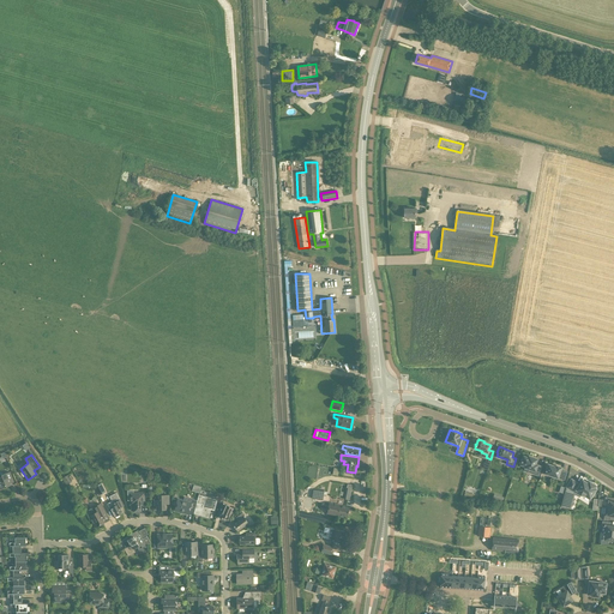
[(528,458),(523,456),(522,461),(521,462),(522,462),(521,464),(525,467),(525,468),(529,469),(528,473),(539,476),(542,467),(535,464),(536,461),(535,461),(536,458),(529,456),(528,458)]
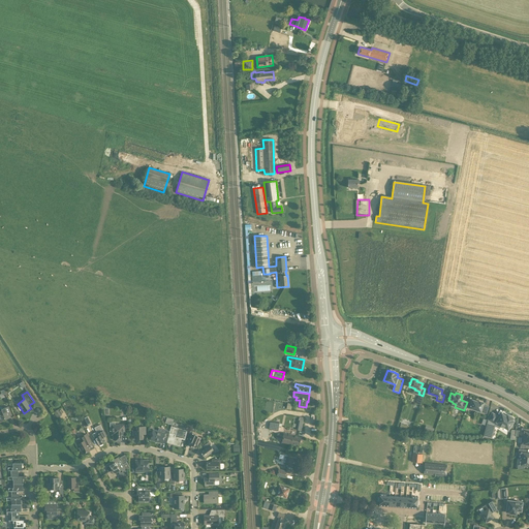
[(485,406),(483,405),(484,403),(479,401),(478,402),(472,400),(470,405),(469,406),(470,406),(469,408),(476,410),(475,410),(480,412),(480,411),(486,413),(489,406),(485,405),(485,406)]
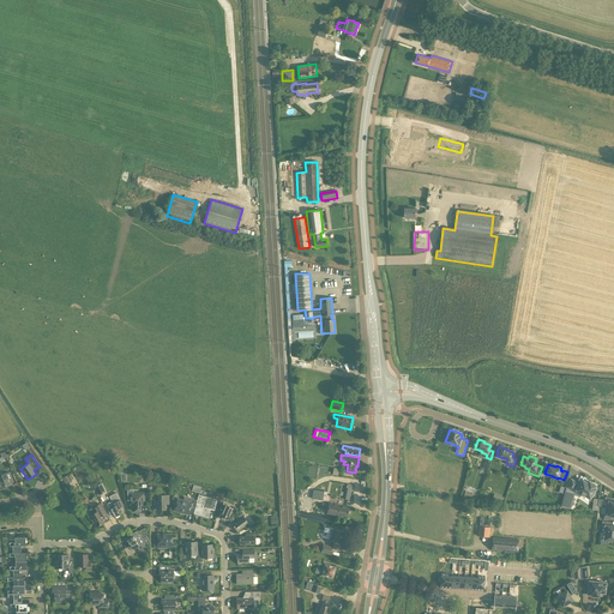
[(0,488),(11,485),(11,483),(13,482),(10,471),(1,475),(2,477),(0,477),(0,488)]
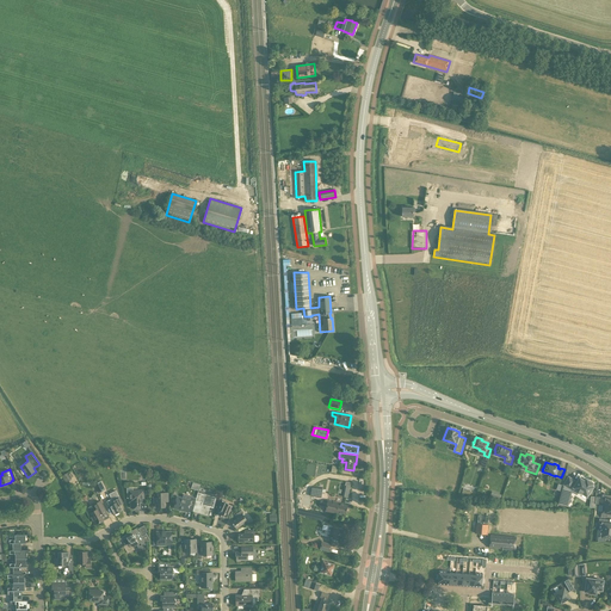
[(68,482),(72,480),(67,473),(62,476),(68,485),(69,483),(68,482)]
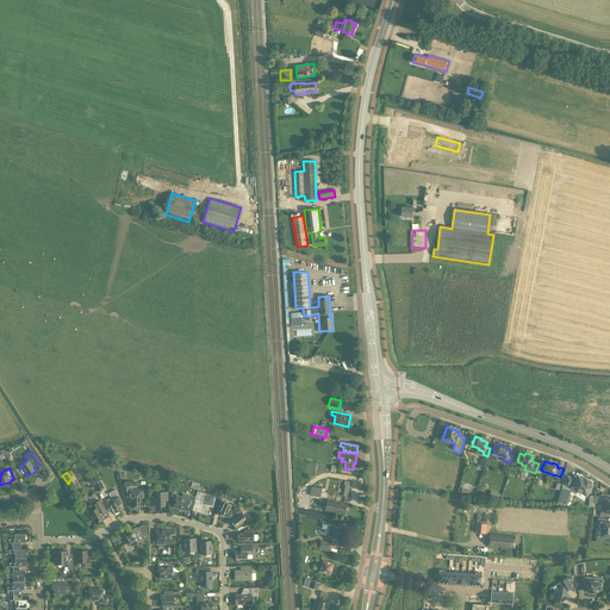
[(562,484),(558,503),(567,505),(571,491),(576,493),(578,490),(586,496),(592,486),(591,485),(592,483),(587,480),(584,479),(584,480),(578,477),(574,483),(573,481),(574,480),(567,475),(562,484)]
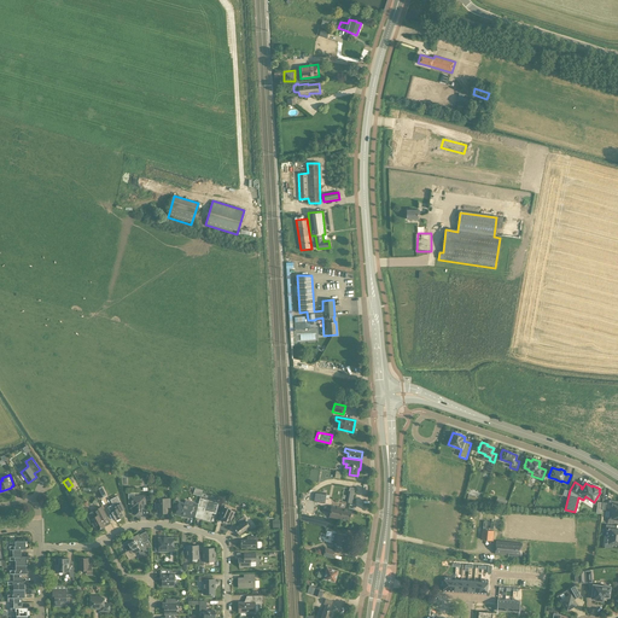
[(101,487),(95,490),(99,499),(106,495),(101,487)]
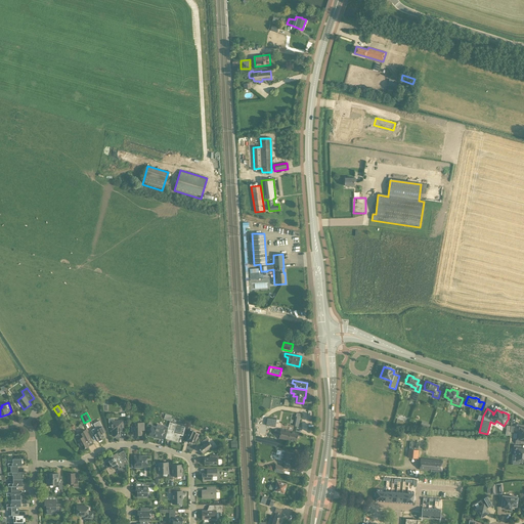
[(123,421),(113,421),(113,420),(110,420),(110,419),(108,419),(110,428),(111,428),(111,431),(113,431),(113,436),(116,436),(116,437),(119,437),(120,435),(120,431),(123,431),(123,421)]
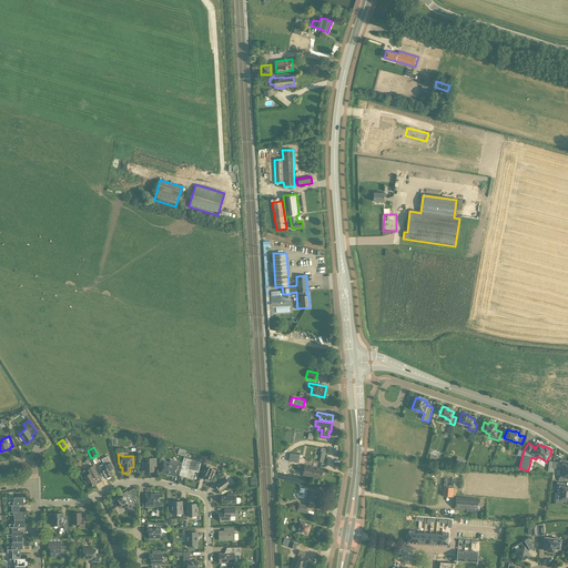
[(144,468),(144,472),(153,472),(153,466),(156,466),(156,458),(148,458),(148,463),(143,463),(143,468),(144,468)]
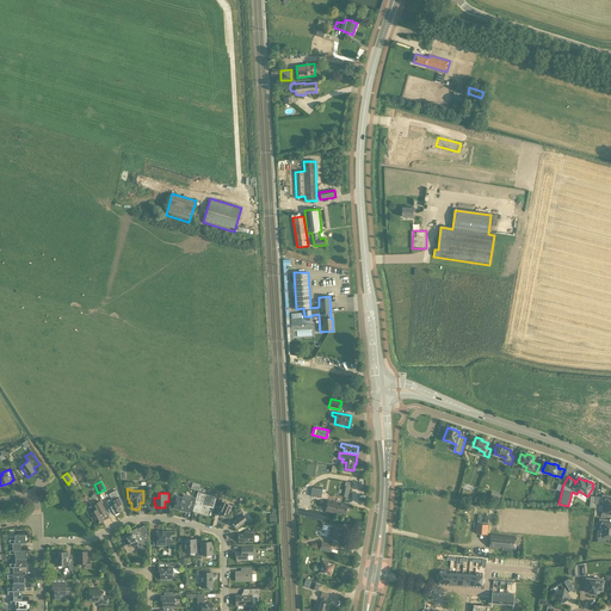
[(197,498),(195,505),(202,507),(199,513),(208,516),(210,507),(214,508),(216,498),(198,493),(197,498)]
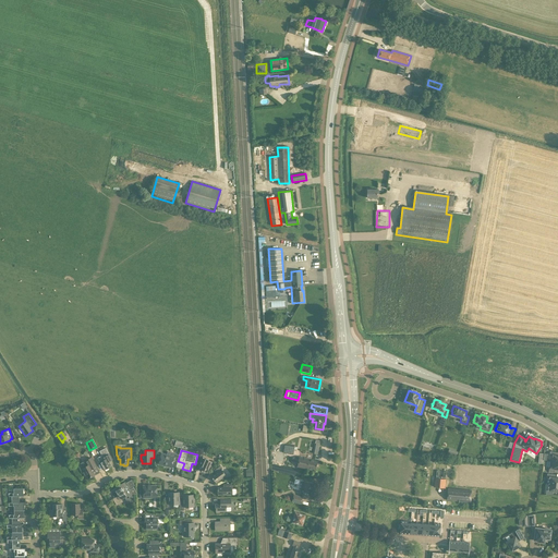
[(161,453),(159,462),(168,465),(167,466),(171,468),(173,461),(178,462),(178,461),(180,455),(168,451),(167,455),(161,453)]
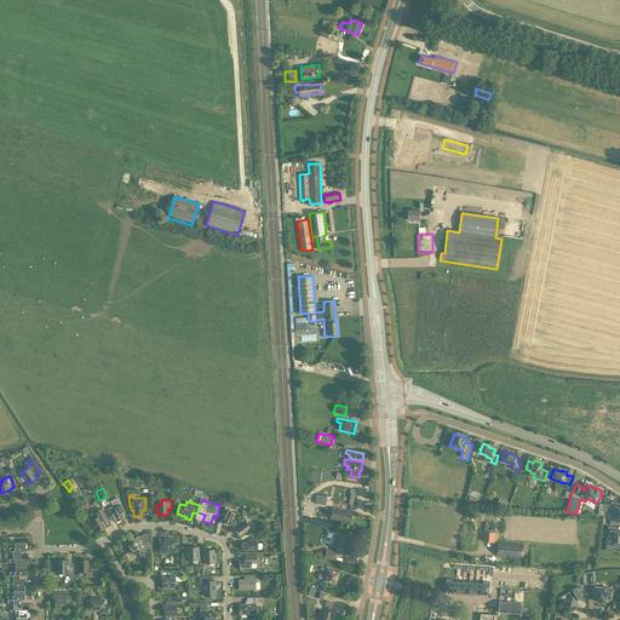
[(116,511),(112,514),(115,522),(125,517),(121,512),(125,511),(121,505),(114,509),(116,511)]
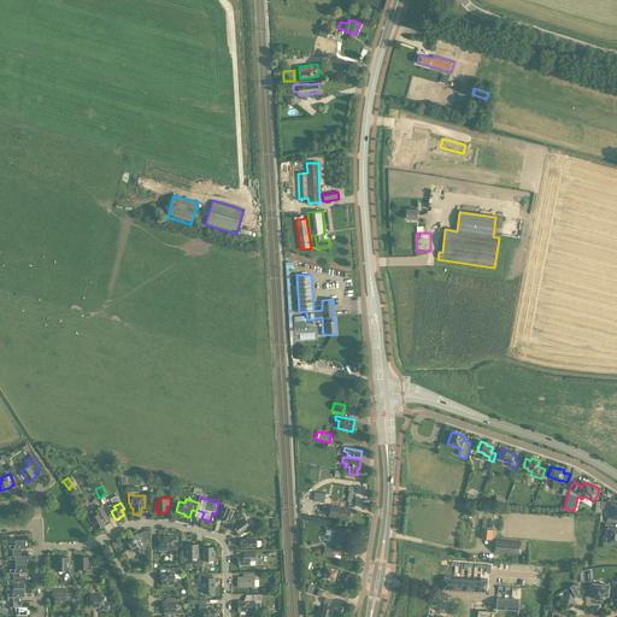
[(224,512),(222,519),(229,523),(234,511),(227,507),(228,506),(224,505),(222,511),(224,512)]
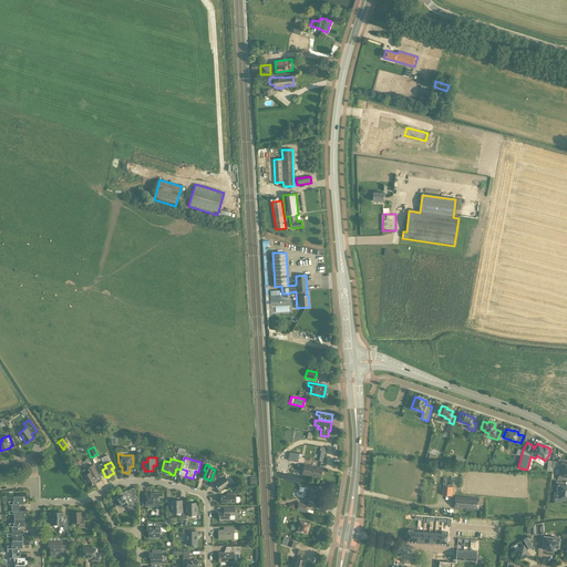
[(312,477),(312,476),(321,477),(322,468),(315,467),(315,466),(303,464),(301,475),(312,477)]
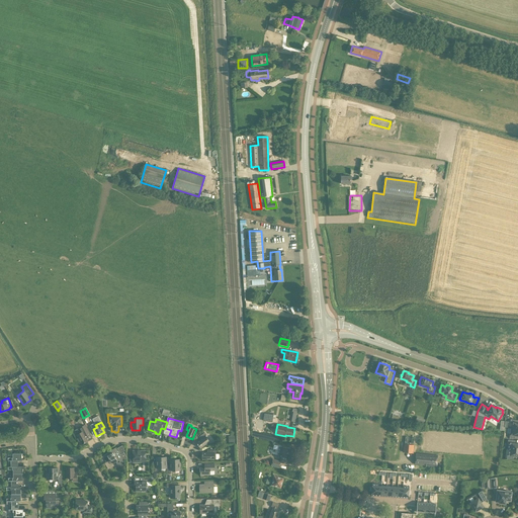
[(74,431),(76,435),(81,444),(92,438),(85,425),(74,431)]
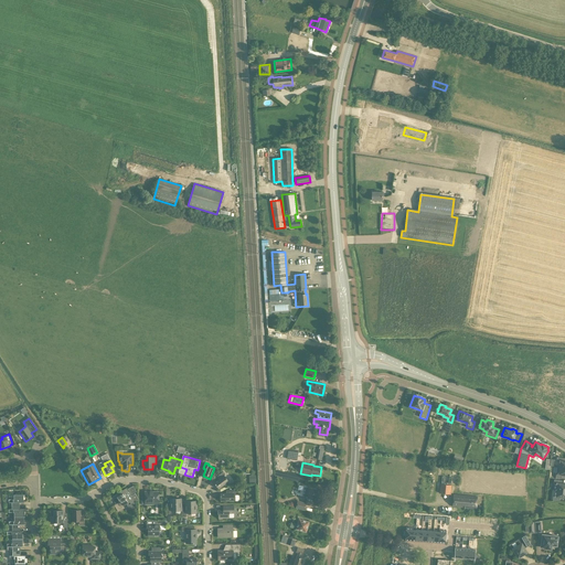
[(564,467),(560,467),(558,475),(556,473),(555,477),(562,478),(563,475),(564,475),(564,467)]
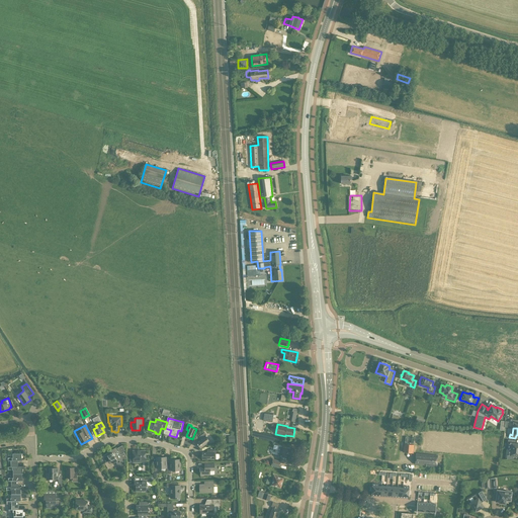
[(200,439),(196,442),(200,448),(209,442),(205,436),(206,435),(205,433),(199,437),(200,439)]
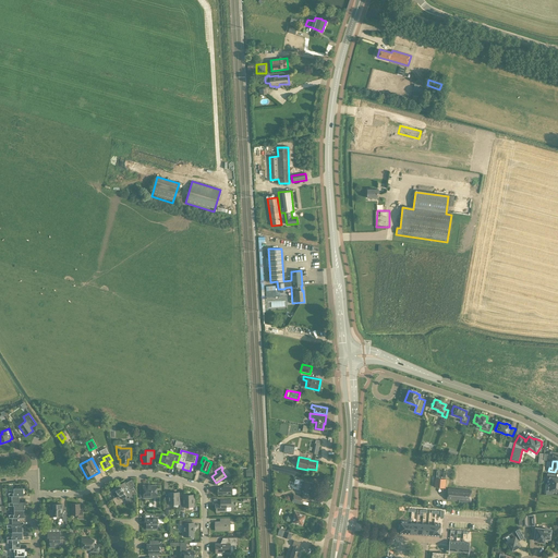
[(557,484),(557,477),(555,477),(555,474),(548,473),(548,476),(550,477),(549,483),(557,484)]
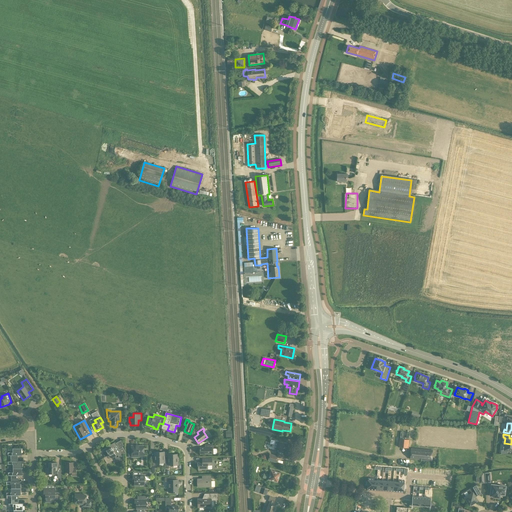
[(408,448),(409,439),(400,439),(399,447),(408,448)]
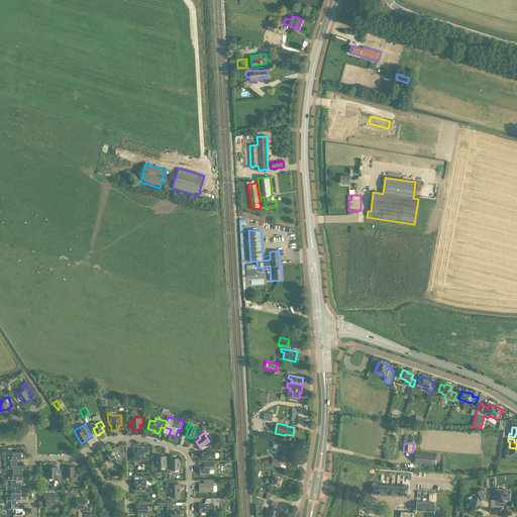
[(120,453),(116,446),(108,450),(109,451),(103,454),(107,460),(105,462),(108,469),(114,464),(113,462),(119,459),(120,461),(127,457),(123,451),(120,453)]
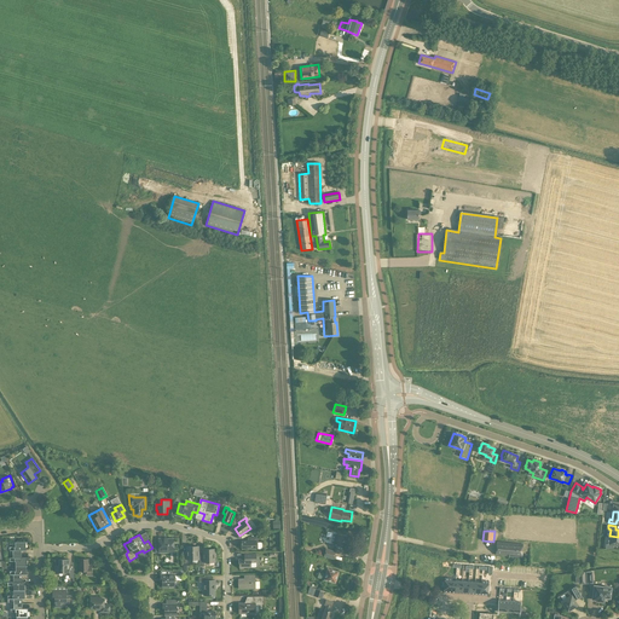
[(336,543),(336,547),(345,548),(347,536),(339,534),(337,538),(335,538),(334,543),(336,543)]
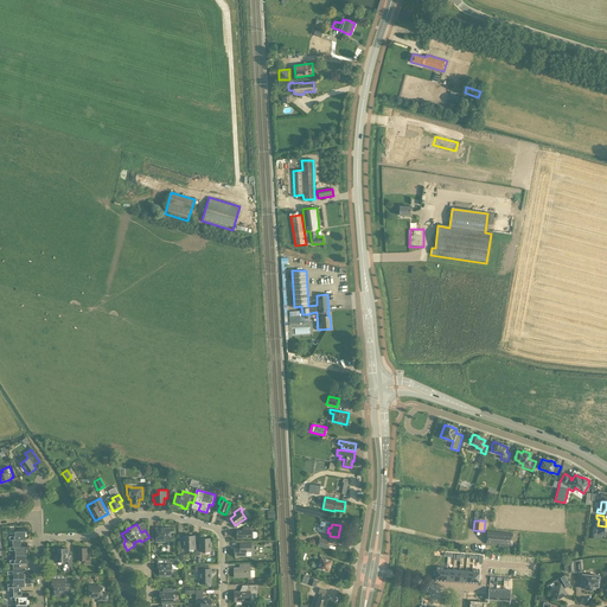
[(606,526),(598,525),(596,534),(594,532),(594,538),(601,538),(601,534),(606,534),(606,526)]
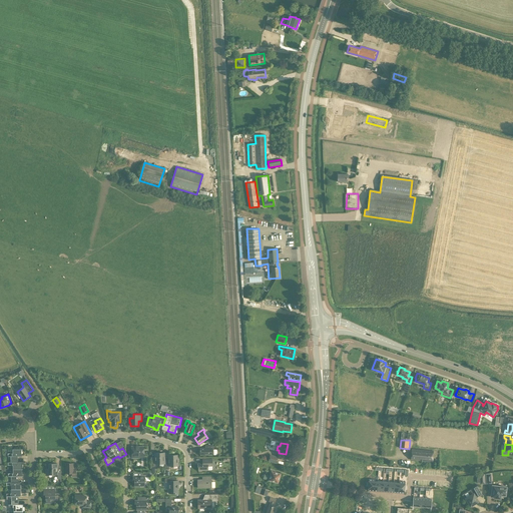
[(200,448),(200,456),(211,455),(211,448),(213,448),(213,445),(205,445),(205,448),(200,448)]
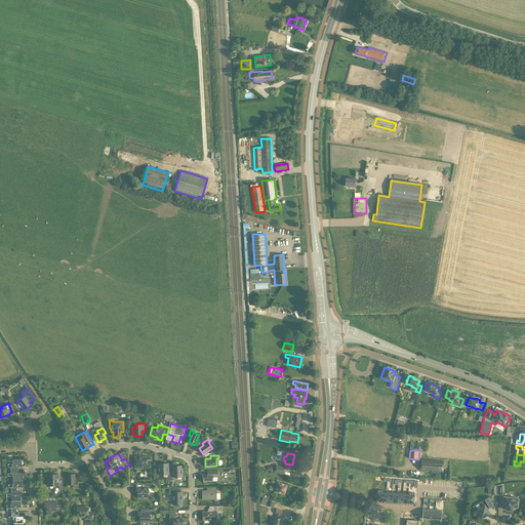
[(131,465),(131,469),(139,469),(139,467),(148,467),(148,457),(139,457),(139,456),(134,456),(134,461),(134,465),(131,465)]
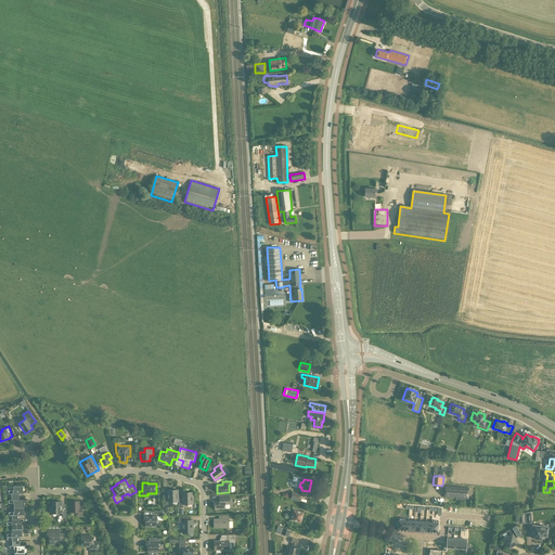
[(12,497),(20,497),(20,494),(25,494),(25,486),(14,486),(14,491),(9,491),(9,497),(12,497)]
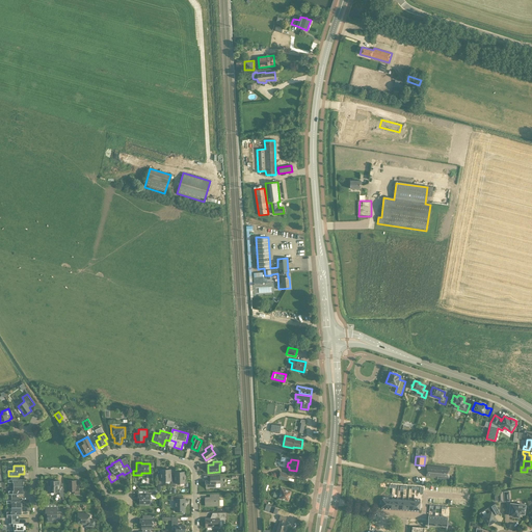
[(426,477),(449,478),(450,468),(427,466),(426,477)]
